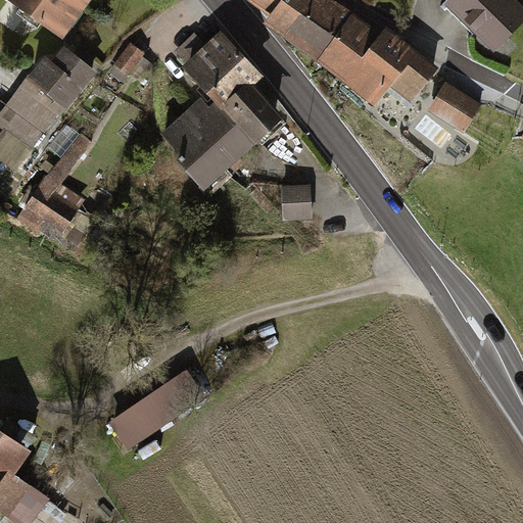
[(2,0),(1,1),(58,43),(90,0),(2,0)]
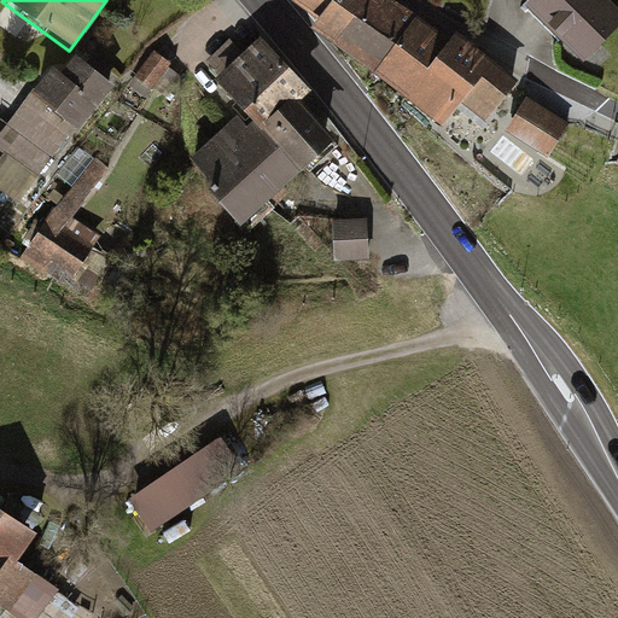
[(289,0),(314,17),(308,27),(331,42),(359,0),(289,0)]
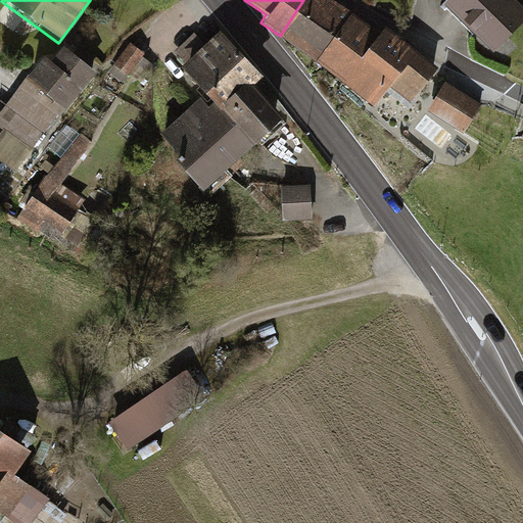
[(313,59),(344,13),(325,0),(303,0),(280,36),(313,59)]
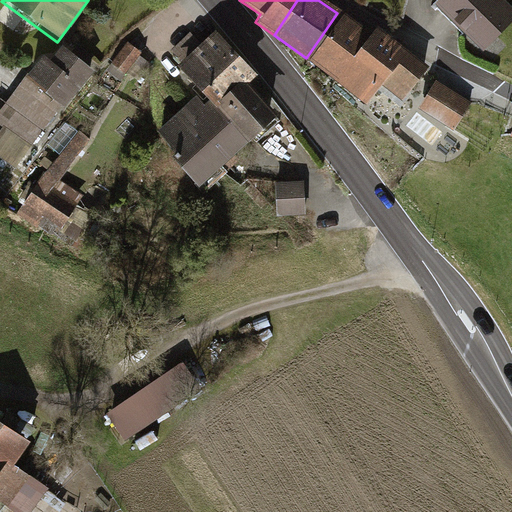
[(429,0),(430,0),(482,51),(511,20),(511,9),(502,0),(429,0)]
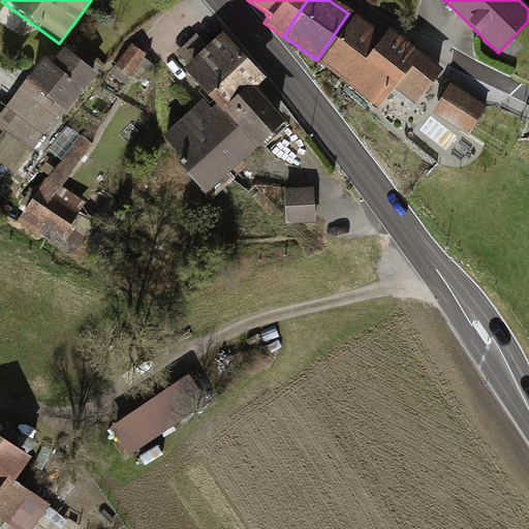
[(349,82),(381,36),(348,13),(316,60),(349,82)]
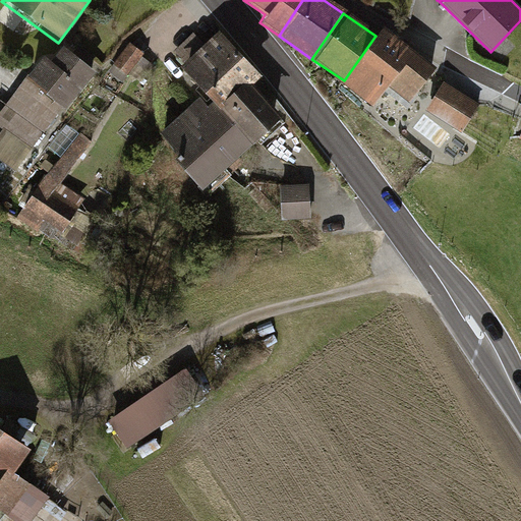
[(407,100),(431,65),(380,30),(375,36),(344,80),(377,104),(388,87),(407,100)]
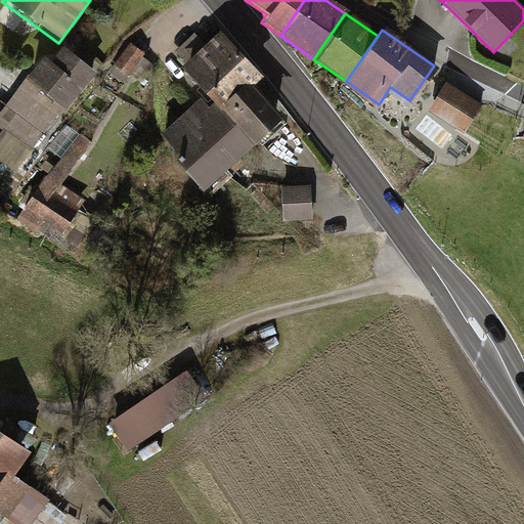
[(220,31),(182,64),(206,91),(224,112),(257,82),(262,78),(220,31)]
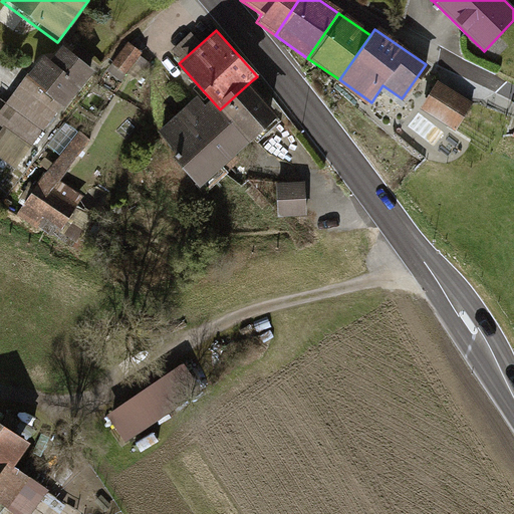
[(52,57),(0,123),(0,125),(8,133),(0,143),(0,159),(24,178),(106,73),(72,47),(60,63),(52,57)]
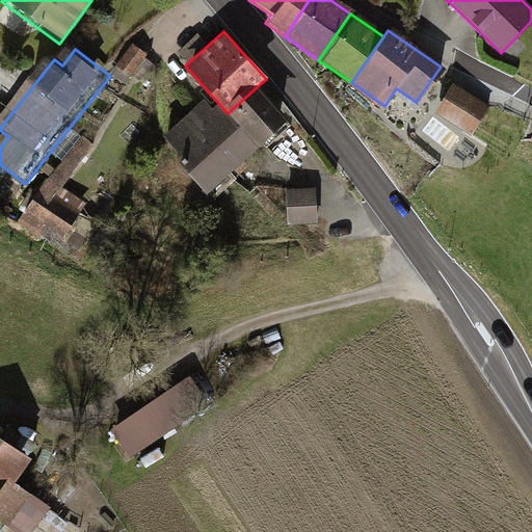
[(153,58),(139,49),(125,70),(138,78),(153,58)]
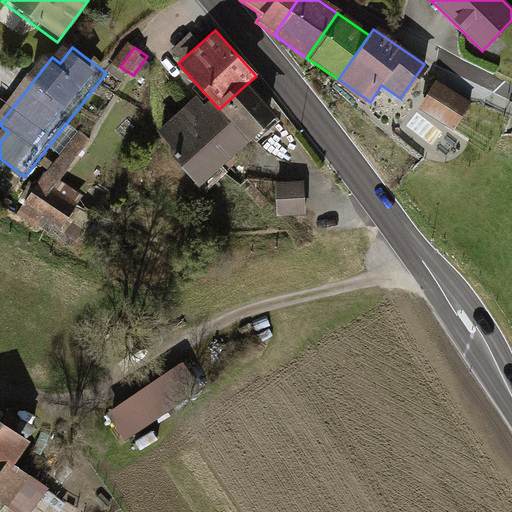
[(284,116),(251,80),(219,109),(251,145),(284,116)]
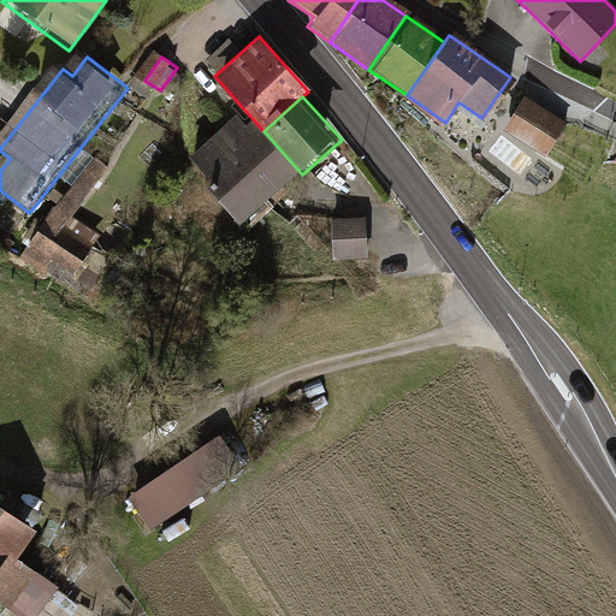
[(563,125),(522,99),(502,129),(543,157),(563,125)]
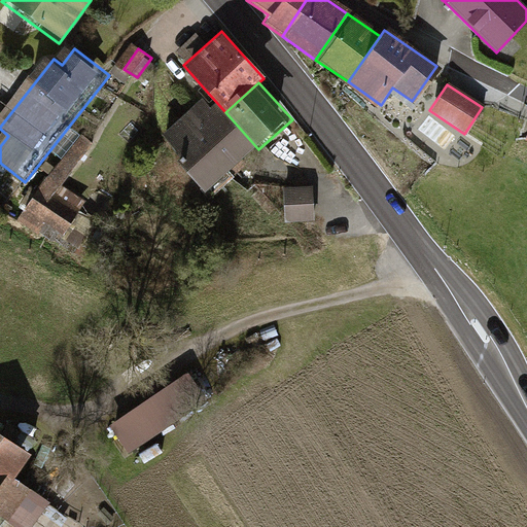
[(211,191),(258,149),(225,112),(207,92),(160,134),(211,191)]
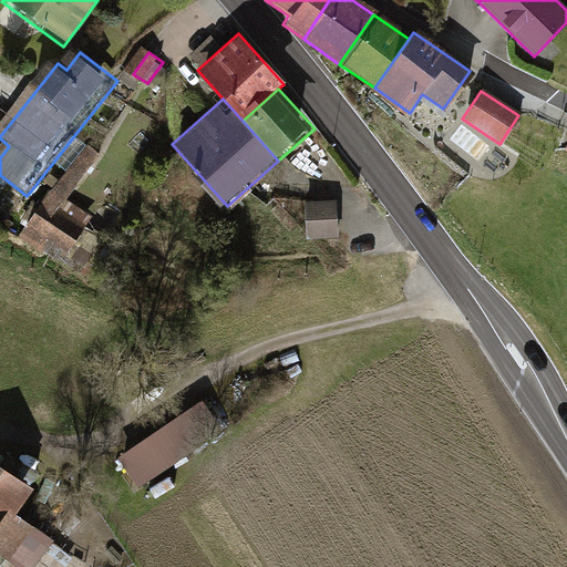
[(106,162),(91,151),(69,181),(84,192),(106,162)]
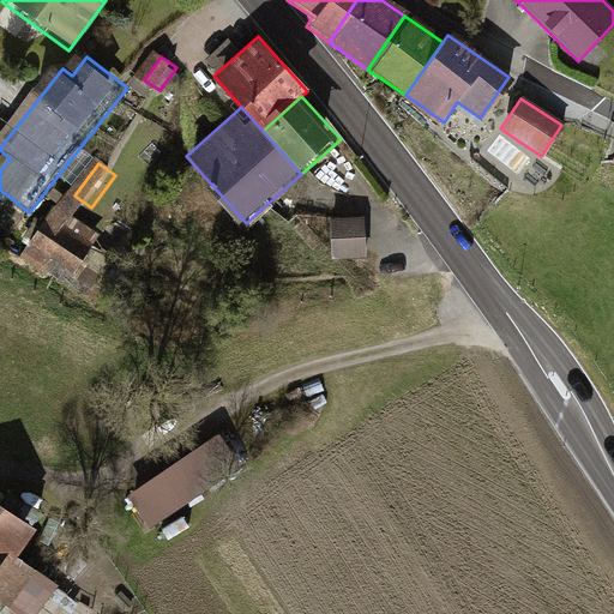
[(365,217),(329,220),(331,258),(367,256),(365,217)]
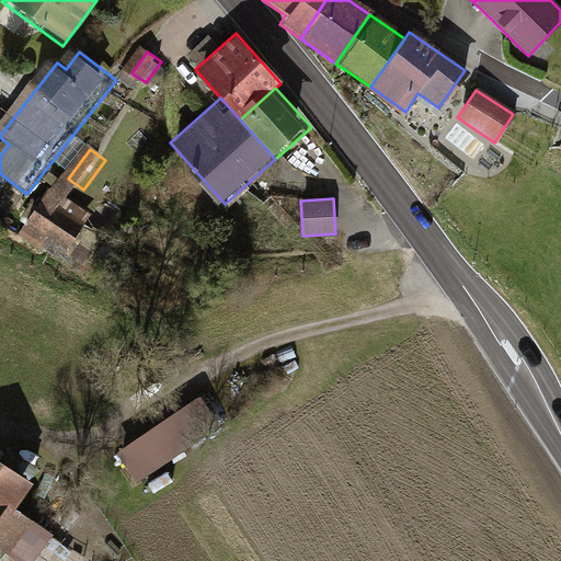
[(49,205),(31,229),(80,265),(98,240),(86,231),(94,219),(73,204),(65,216),(49,205)]
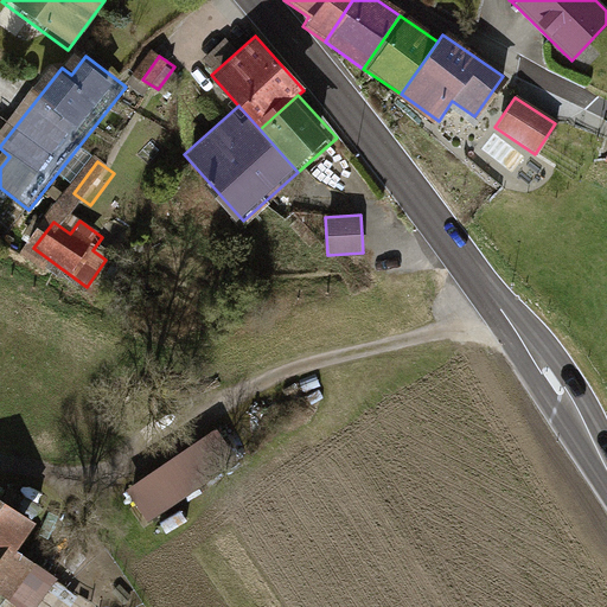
[(235,465),(215,438),(132,496),(151,523),(235,465)]
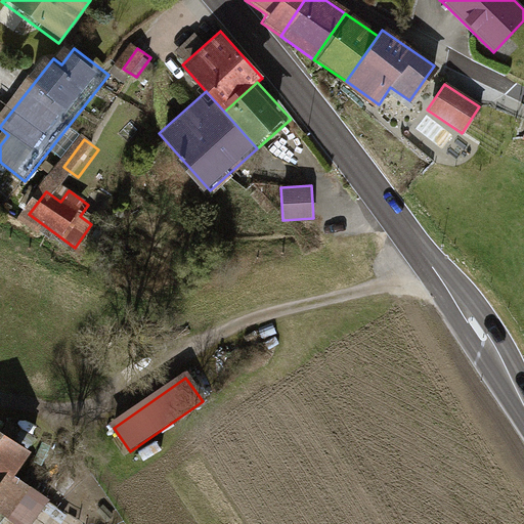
[(0,432),(0,511),(17,523),(66,523),(72,516),(13,474),(29,452),(0,432)]
